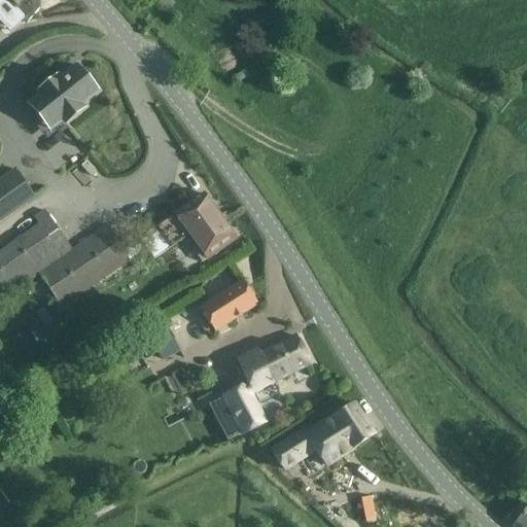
[(0,0),(0,22),(10,32),(23,20),(26,24),(43,6),(47,2),(49,0),(0,0)]
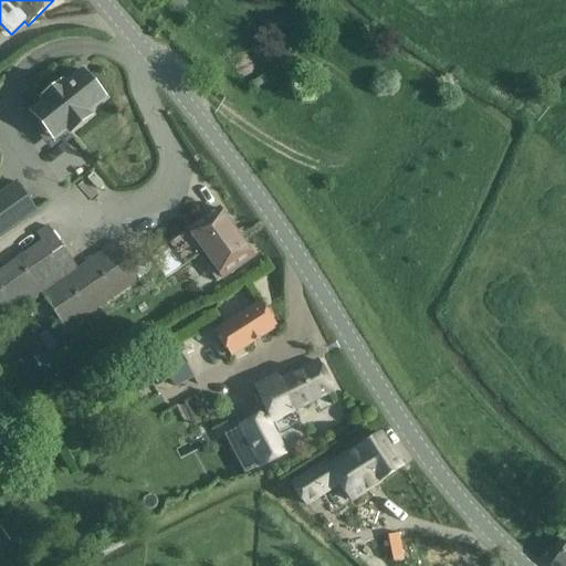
[(44,103),(32,113),(53,139),(65,129),(69,133),(90,115),(86,111),(103,97),(81,72),(65,85),(63,82),(41,100),(44,103)]
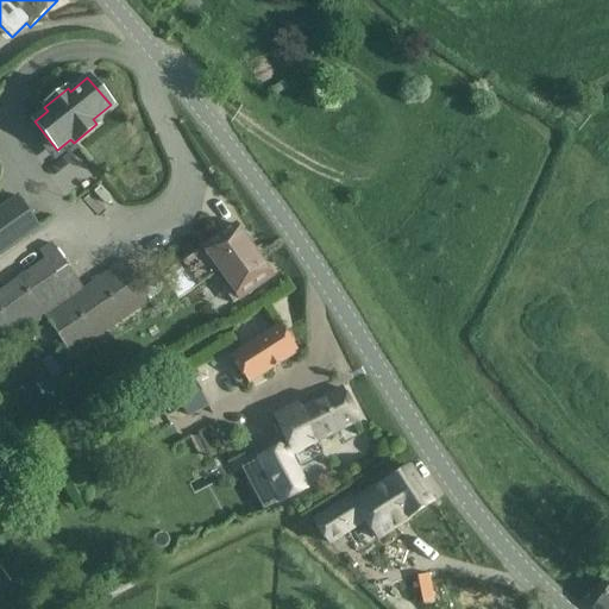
[(17,195),(0,207),(0,253),(38,226),(17,195)]
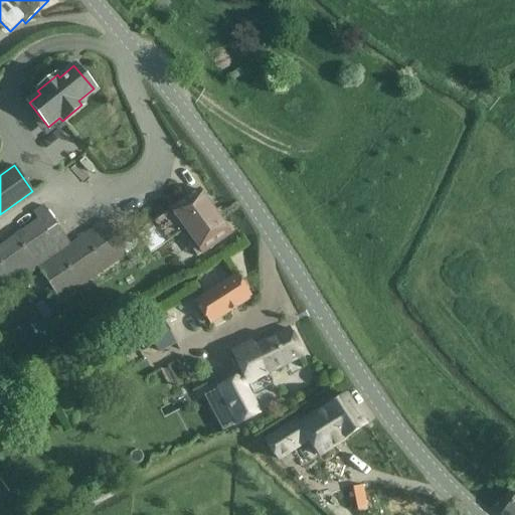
[(0,294),(40,268),(61,300),(129,254),(128,253),(141,244),(148,254),(185,230),(186,232),(215,212),(199,190),(196,192),(183,202),(171,210),(122,245),(105,219),(71,242),(43,204),(0,233),(0,294)]
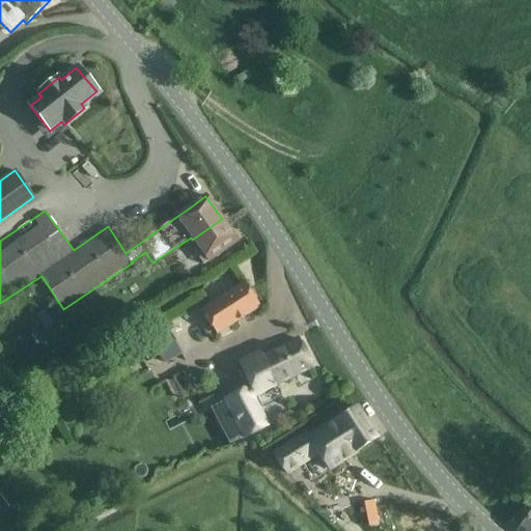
[(192,240),(198,247),(193,250),(203,264),(238,241),(222,219),(192,240)]
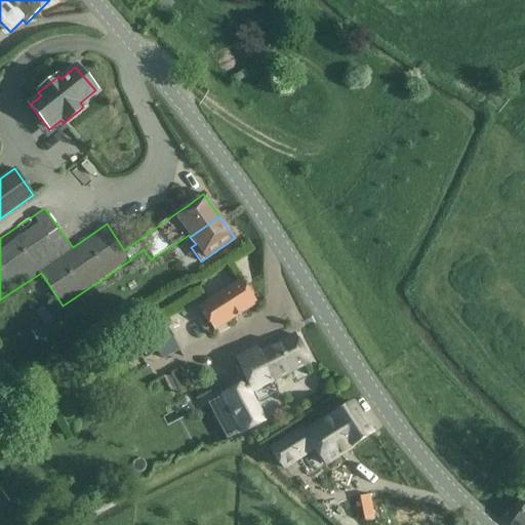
[(201,308),(215,330),(255,304),(241,281),(201,308)]
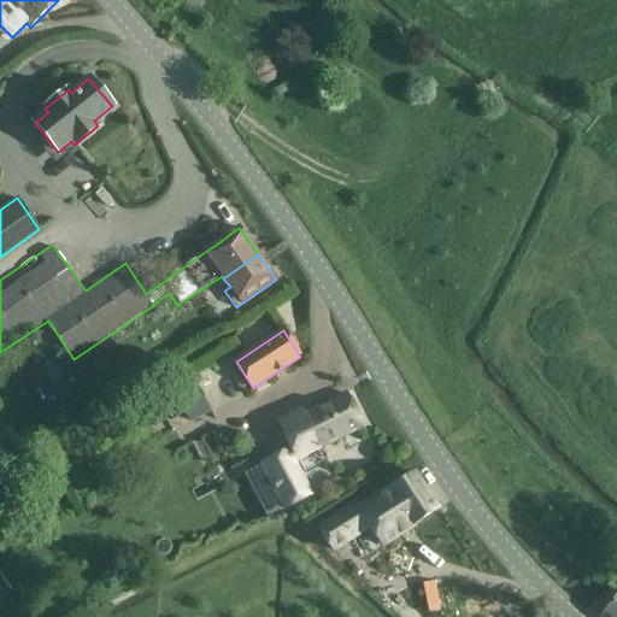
[(191,421),(211,410),(193,375),(172,385),(191,421)]
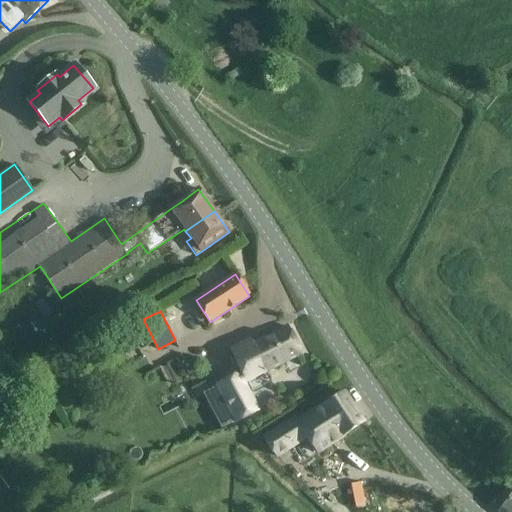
[(246,382),(265,372),(301,353),(288,327),(253,345),(251,342),(230,352),(246,382)]
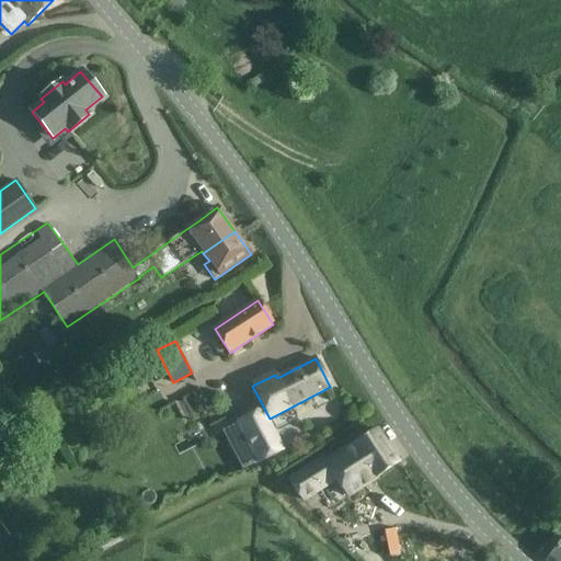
[(138,363),(123,373),(128,381),(144,373),(138,363)]
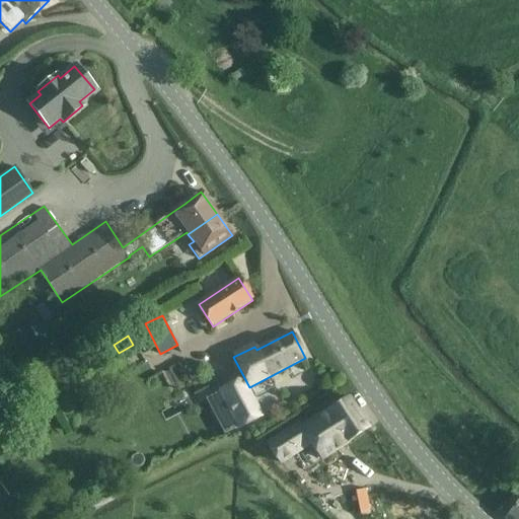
[(223,390),(206,399),(215,418),(224,436),(242,426),(241,424),(256,415),(238,381),(222,389),(223,390)]
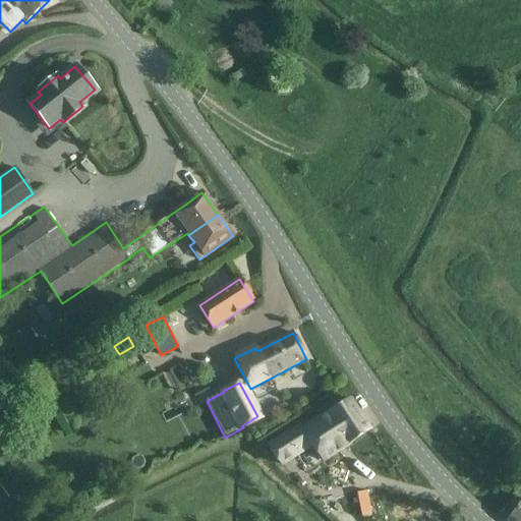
[(300,426),(270,447),(282,467),(311,448),(322,463),(370,430),(350,399),(303,430),(300,426)]
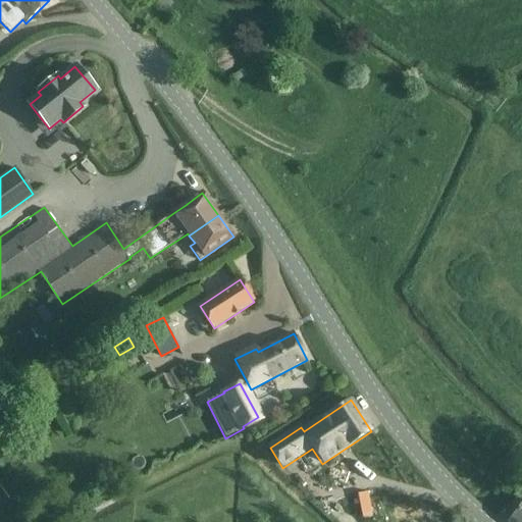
[(521,521),(521,506),(509,521),(521,521)]
